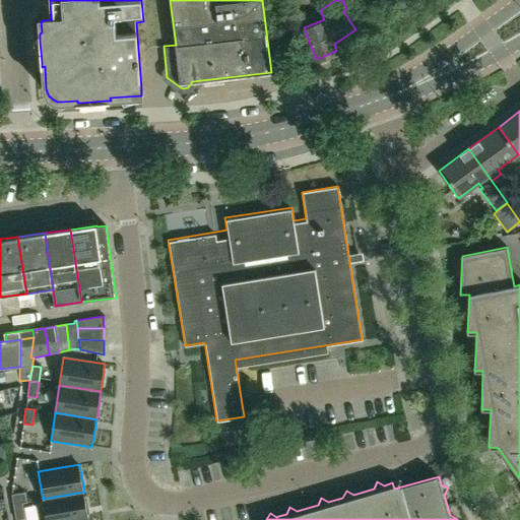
[(12,494),(14,505),(22,503),(26,502),(25,492),(12,494)]
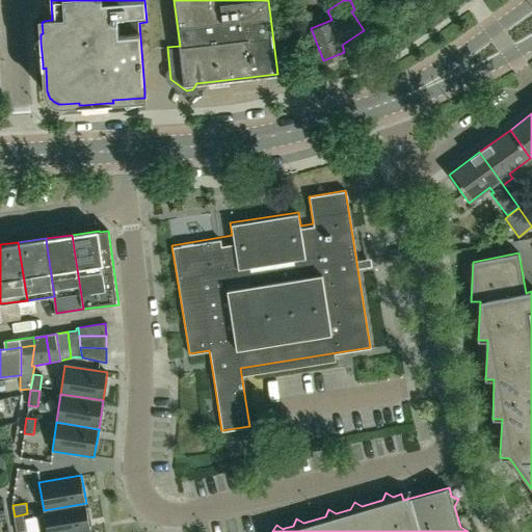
[(47,531),(85,531),(90,531),(86,503),(44,510),(47,531)]
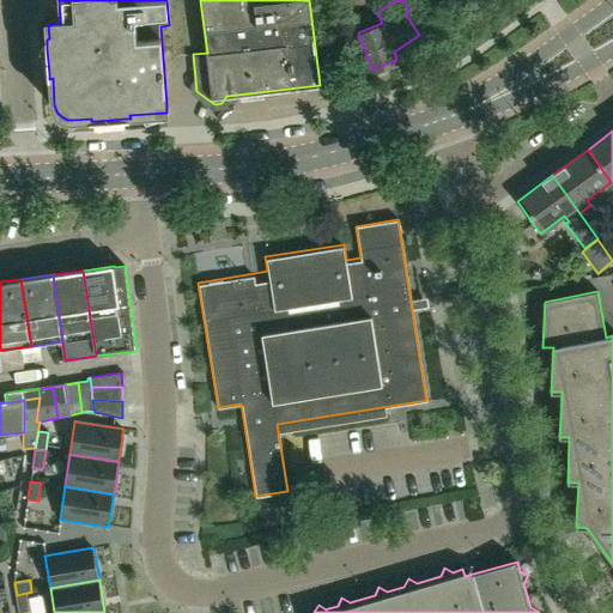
[(17,595),(19,612),(29,611),(26,593),(17,595)]
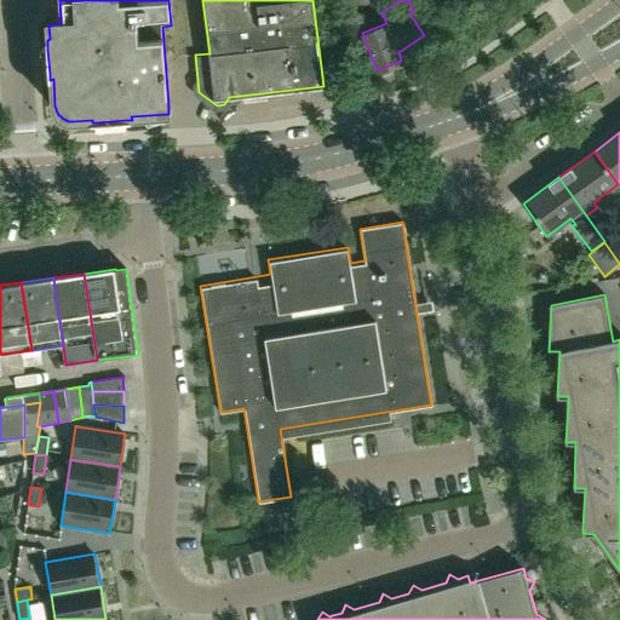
All buildings are outlined.
